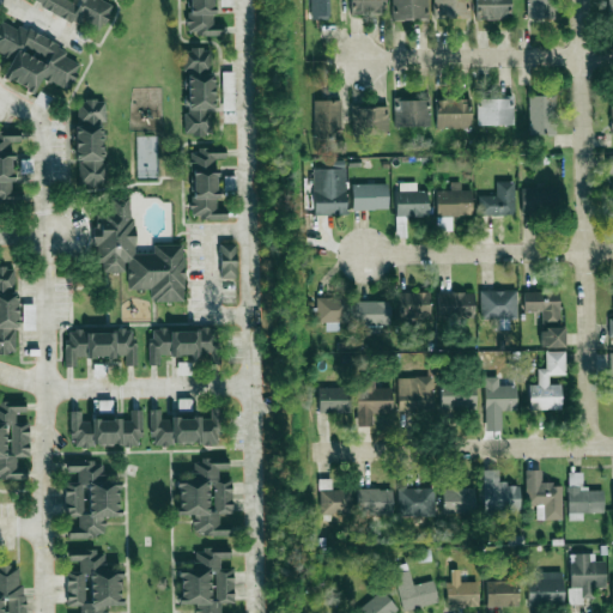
[(110,5),(99,0),(30,0),(97,31),(110,5)]
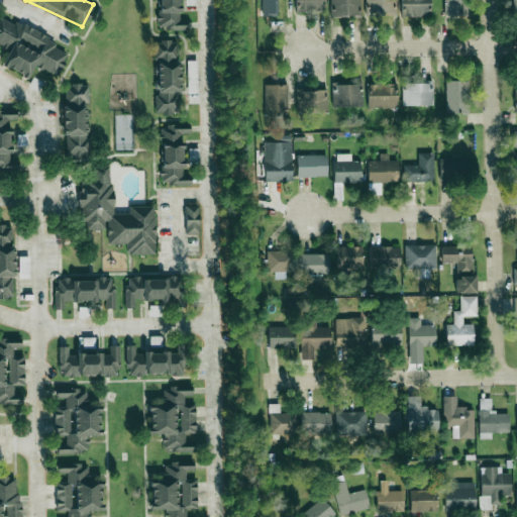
[(186,29),(186,20),(178,20),(178,0),(157,0),(157,30),(186,29)]
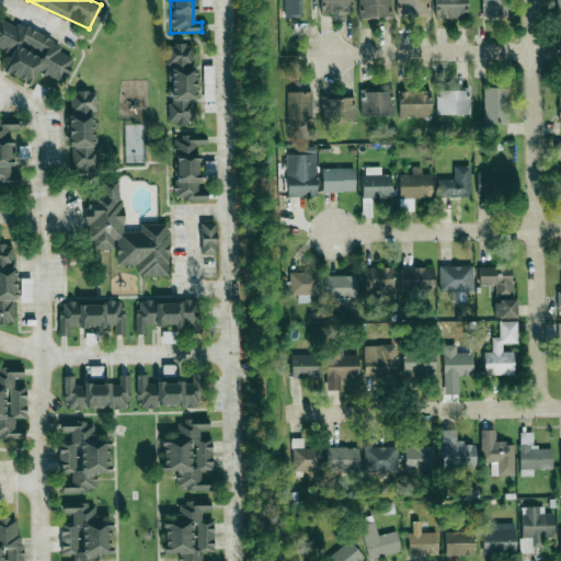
[(300,0),(286,0),(284,0),(284,18),(301,18),(300,0)]
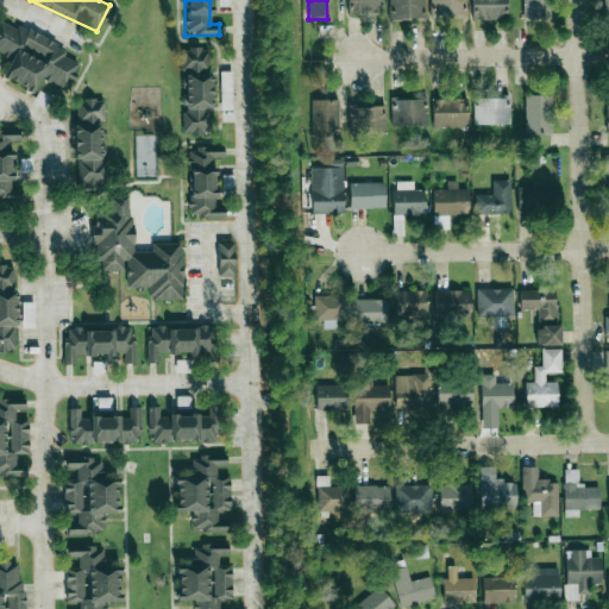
[(347,0),(347,14),(381,14),(381,0),(347,0)]
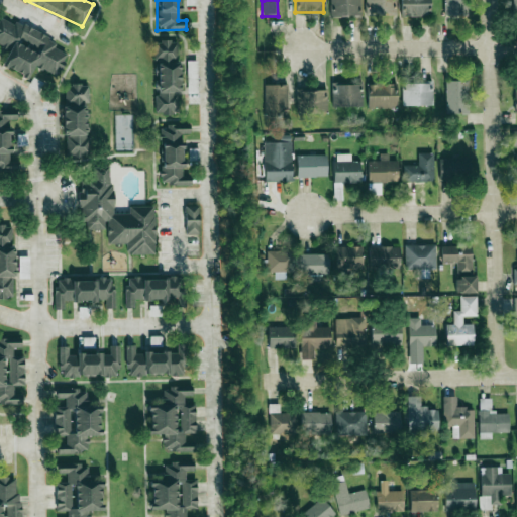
[(330,0),(330,16),(359,16),(359,0),(330,0)]
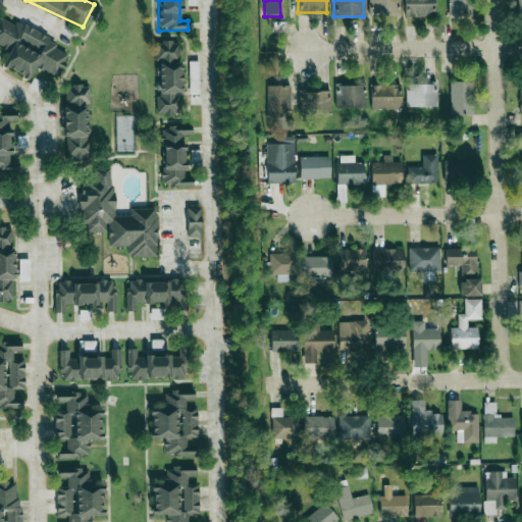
[(370,0),(370,15),(399,15),(399,0),(370,0)]
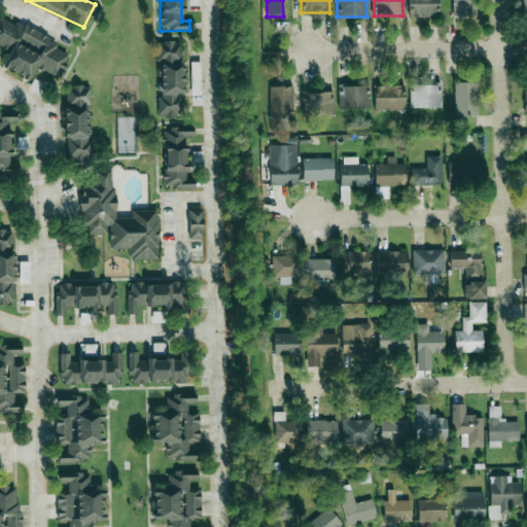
[(411,0),(411,15),(438,15),(438,0),(411,0)]
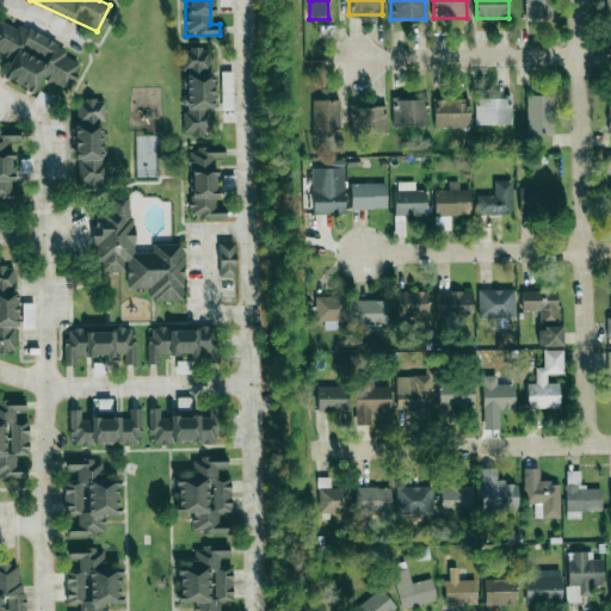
[(551,18),(550,0),(523,0),(524,19),(551,18)]
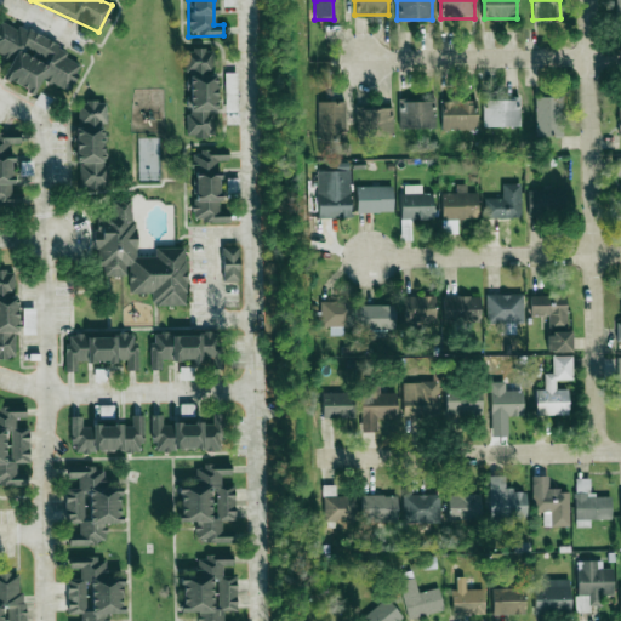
[(69,91),(81,64),(66,57),(69,49),(20,26),(17,29),(0,21),(0,53),(11,60),(3,78),(34,93),(41,78),(69,91)]
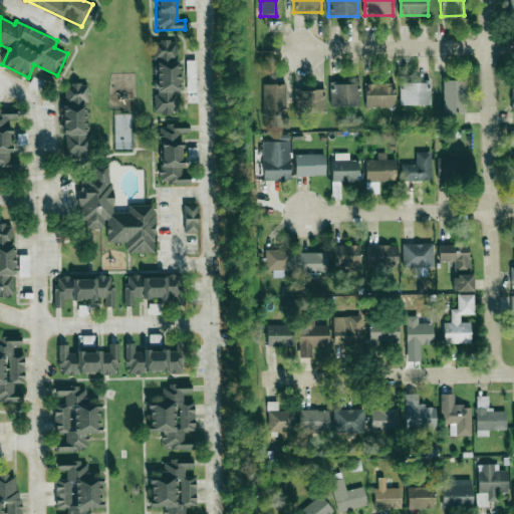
[(154,41),(154,112),(176,113),(177,41),(154,41)]
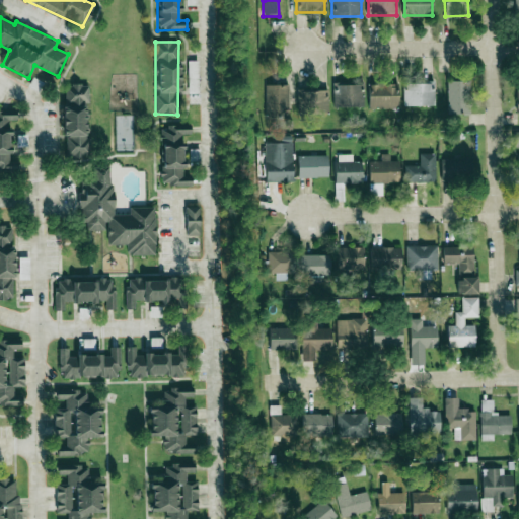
[(189,61),(189,93),(199,93),(198,61),(189,61)]
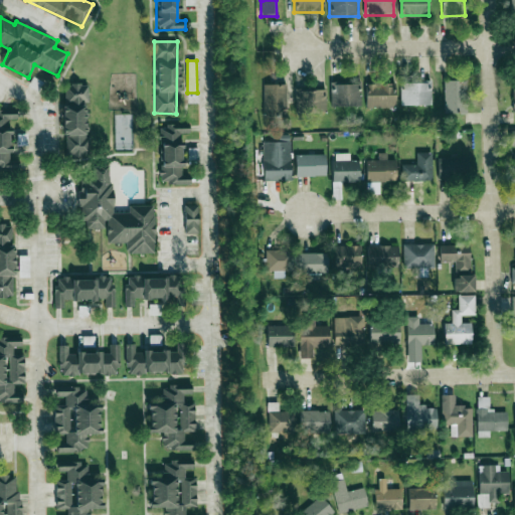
[(39,92),(44,82),(33,77),(28,86),(39,92)]
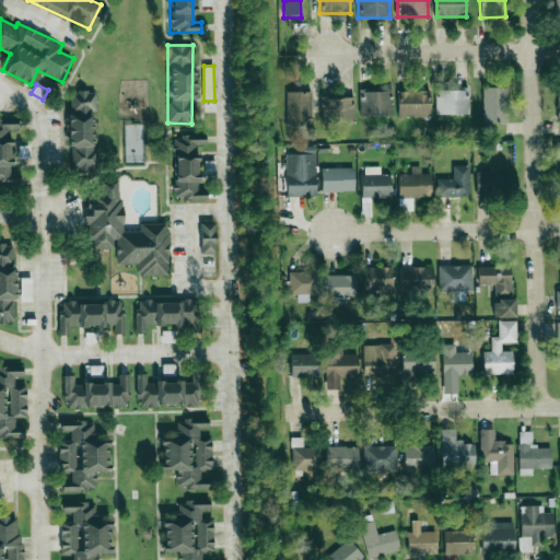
[(482,123),(505,123),(505,88),(482,88),(482,123)]
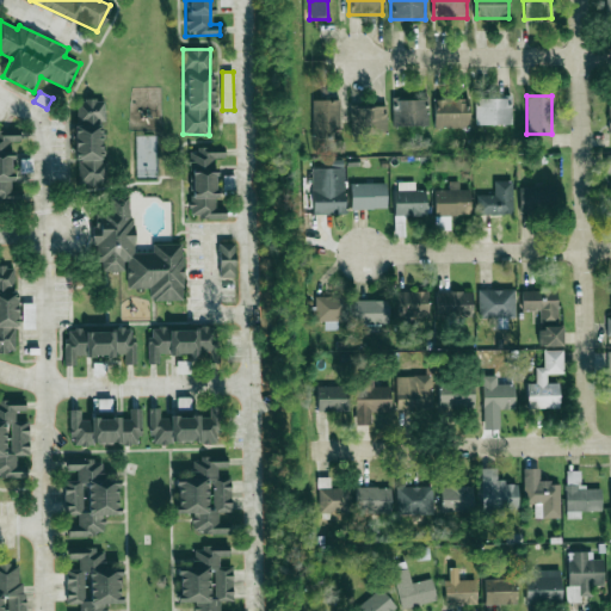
[(469,98),(433,98),(433,128),(469,128),(469,98)]
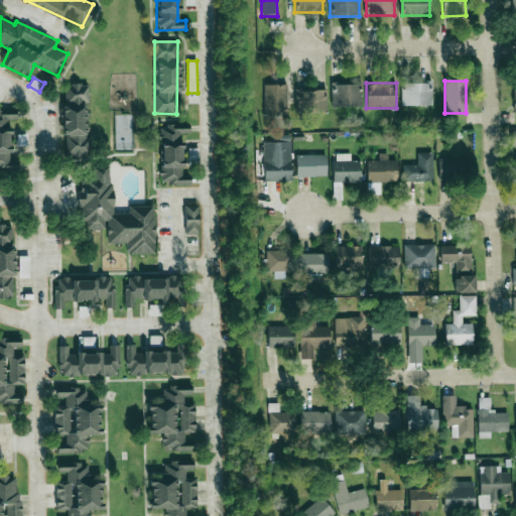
[(402,83),(402,106),(431,106),(431,83),(402,83)]
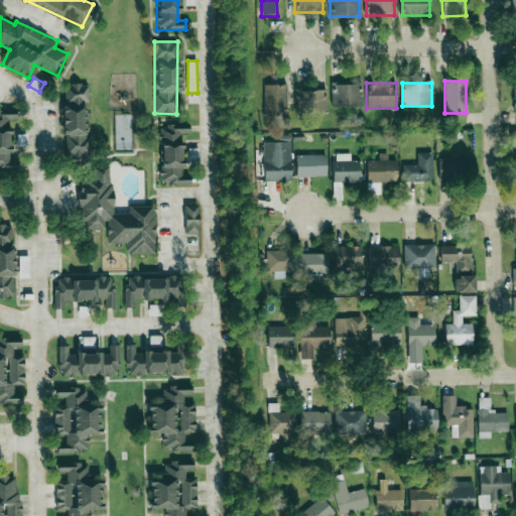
[(264,84),(264,115),(286,115),(286,84),(264,84)]
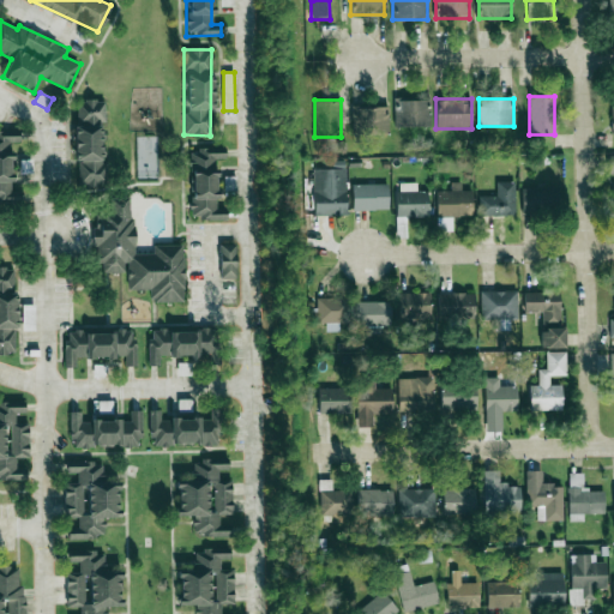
[(429,100),(396,100),(396,127),(429,127),(429,100)]
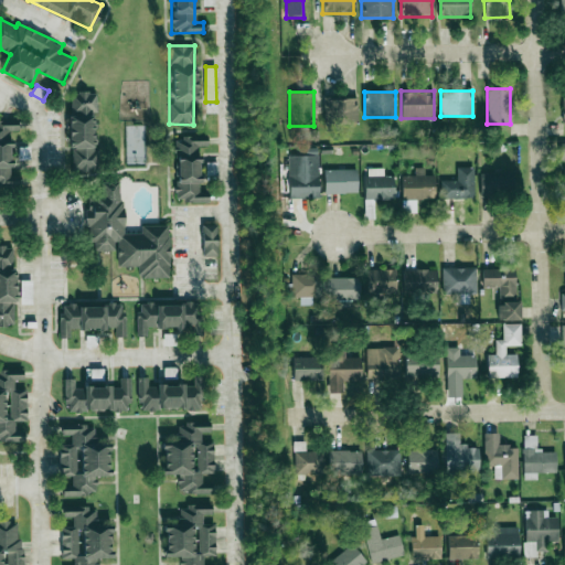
[(67,170),(95,171),(96,93),(68,93),(67,170)]
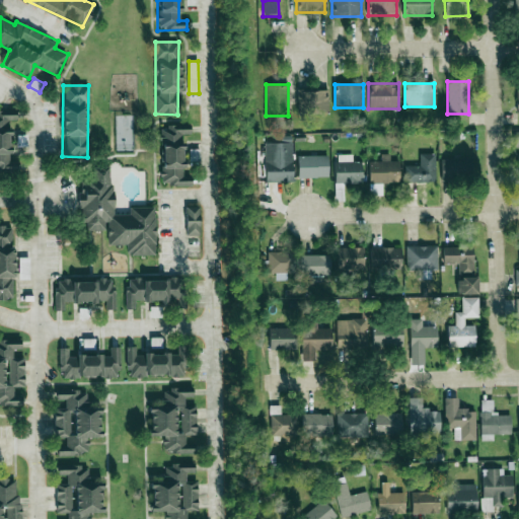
[(328,90),(300,90),(300,114),(328,113),(328,90)]
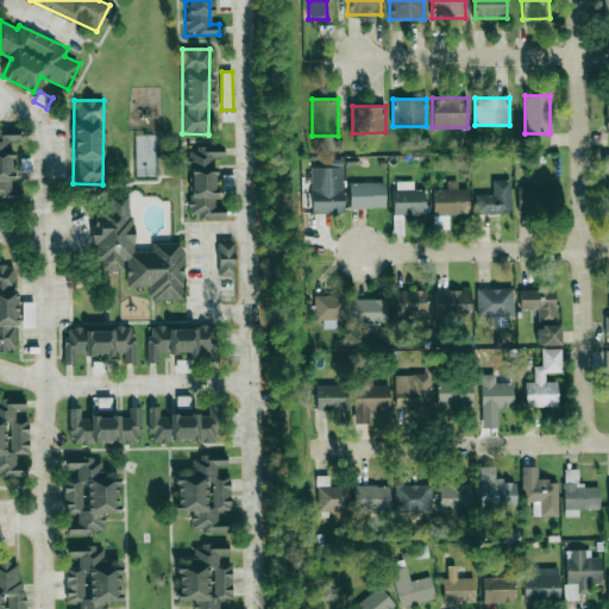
[(0,198),(20,200),(20,189),(11,189),(14,142),(19,142),(20,132),(0,130),(0,198)]
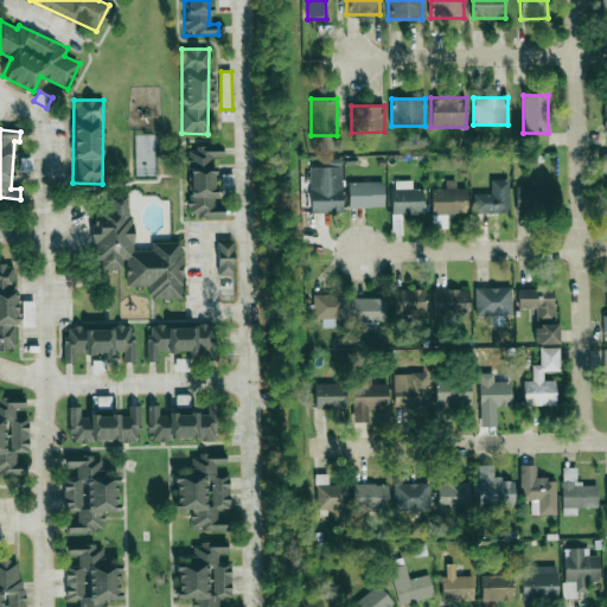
[(212,206),(212,158),(222,158),(222,146),(187,146),(187,217),(222,216),(222,206),(212,206)]
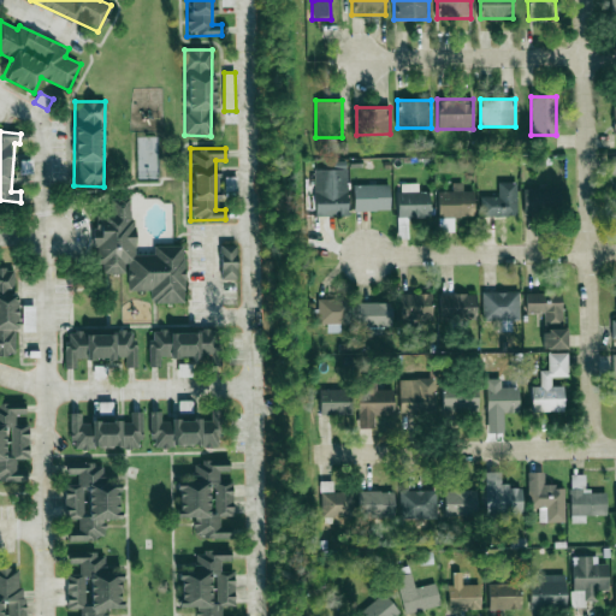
[(345,215),(345,170),(315,170),(315,215),(345,215)]
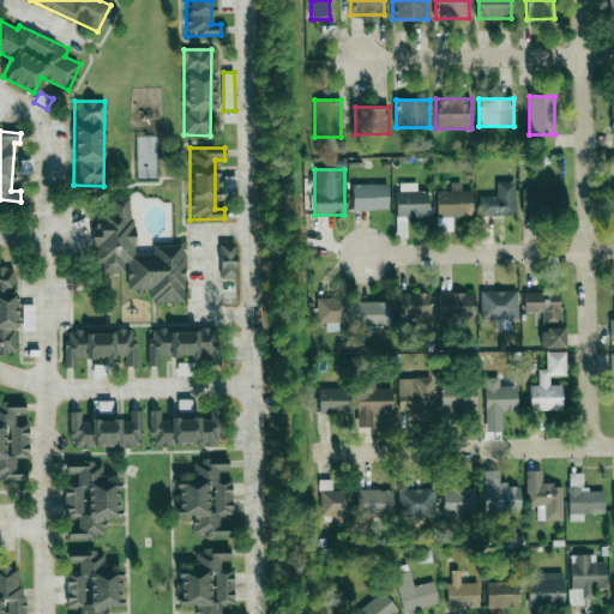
[(515,215),(515,182),(482,182),(482,215),(515,215)]
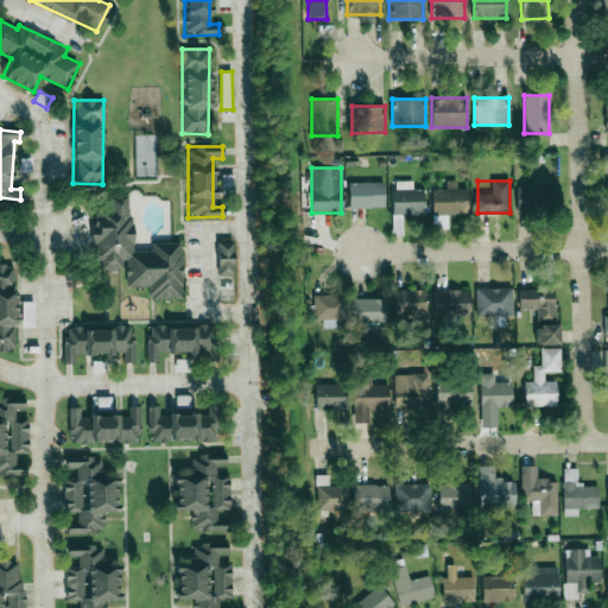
[(347,183),(347,207),(382,207),(382,183),(347,183)]
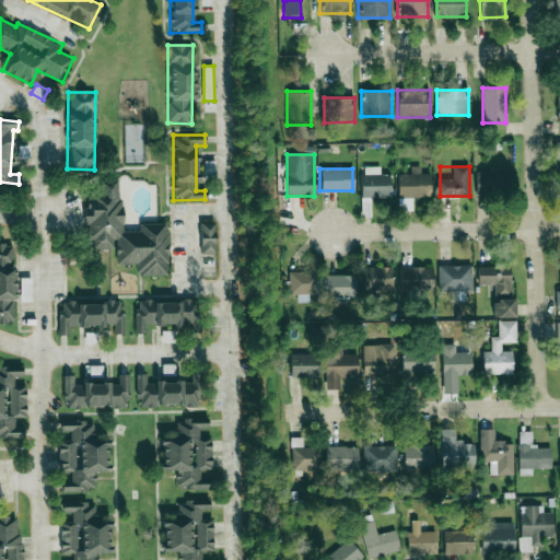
[(508,172),(476,172),(476,195),(508,195),(508,172)]
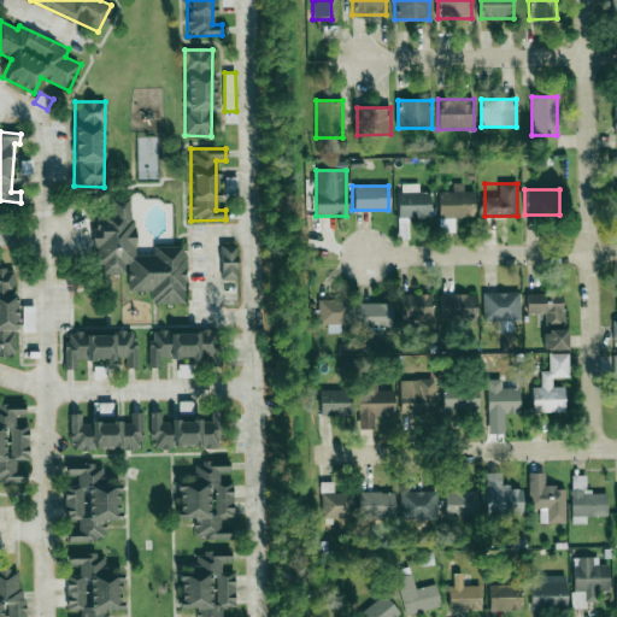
[(430,217),(430,192),(398,192),(398,217),(430,217)]
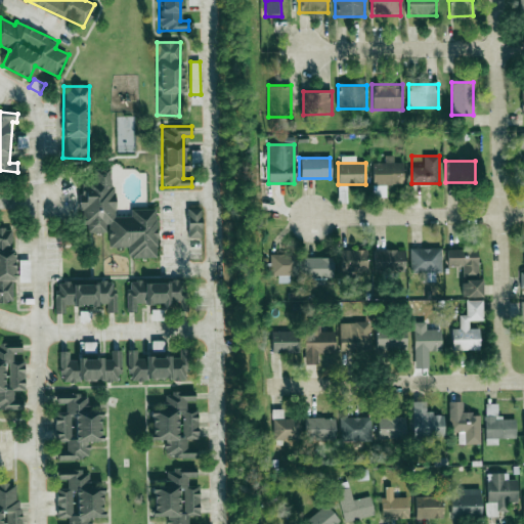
[(403,163),(373,163),(373,184),(403,184),(403,163)]
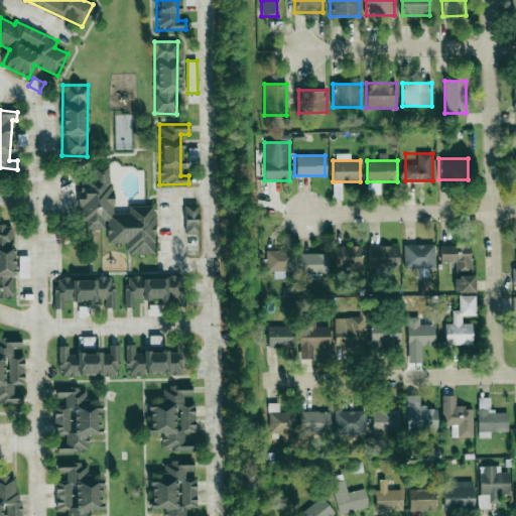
[(153,253),(152,207),(128,207),(128,213),(111,213),(110,166),(92,166),(92,177),(80,177),(81,229),(107,228),(107,244),(126,244),(126,254),(153,253)]
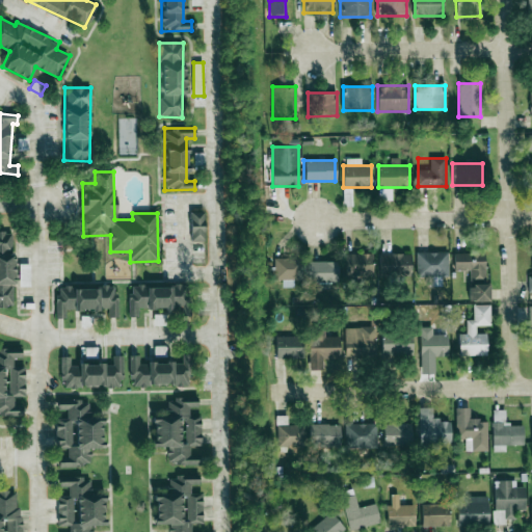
[(190,213),(190,239),(202,239),(202,213),(190,213)]
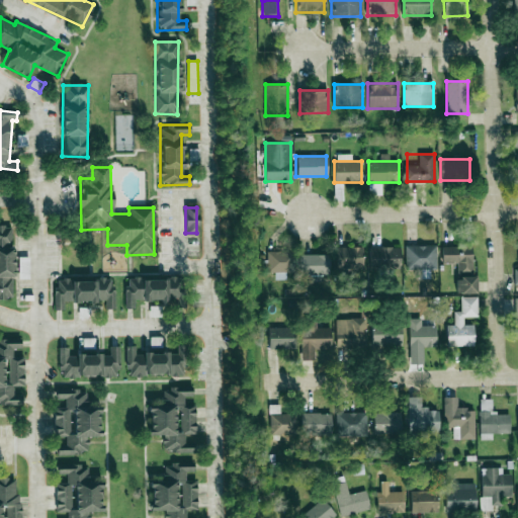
[(0,297),(14,298),(13,226),(0,226),(0,297)]
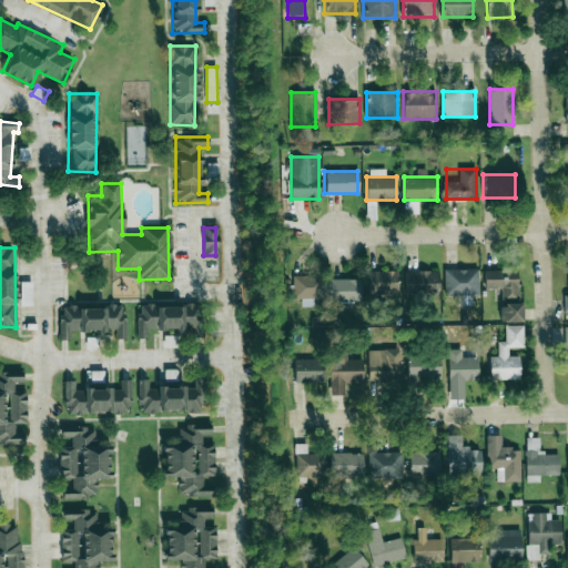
[(478,270),(446,270),(446,295),(478,295),(478,270)]
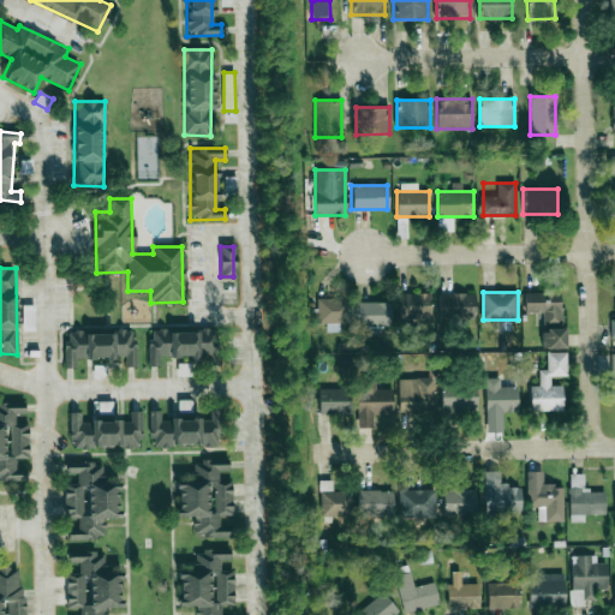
[(560,292),(525,292),(525,312),(542,312),(542,323),(560,323),(560,292)]
